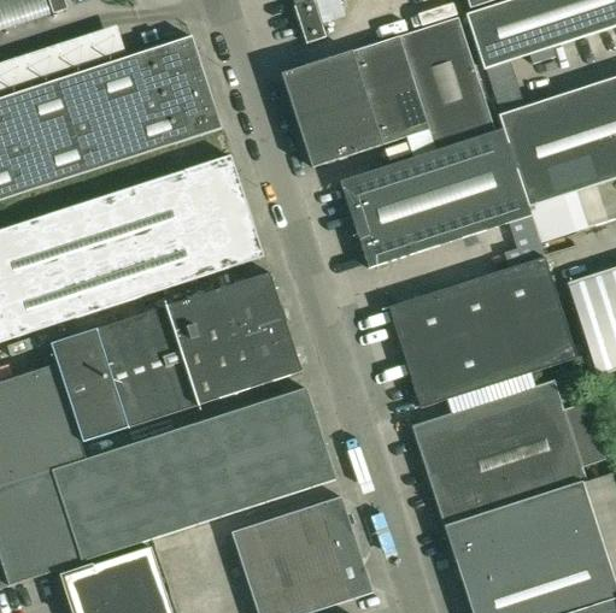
[(292,0),(301,31),(298,33),(301,42),(324,35),(314,0),(465,0),(468,6),(487,0),(292,0)]
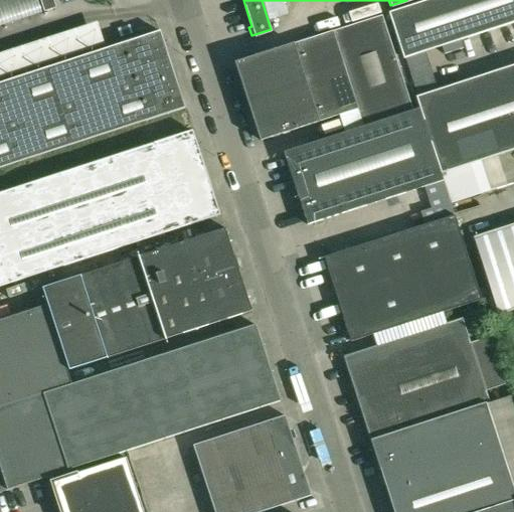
[(418,0),(387,10),(402,56),(441,43),(444,52),(463,46),(461,40),(460,37),(498,25),(513,19),(513,0),(418,0)]
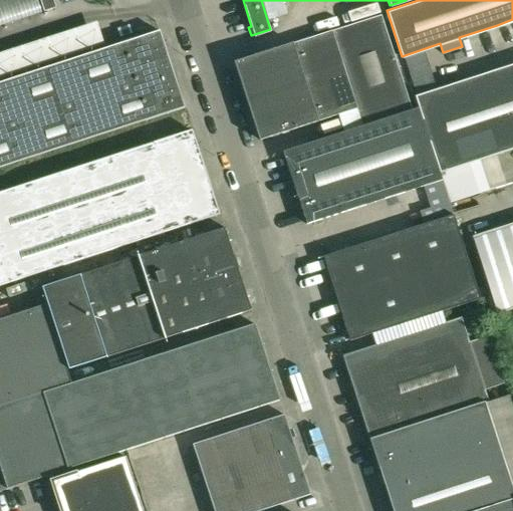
[(233,60),(259,139),(278,133),(356,107),(361,123),(411,107),(379,13),(275,46),(233,60)]
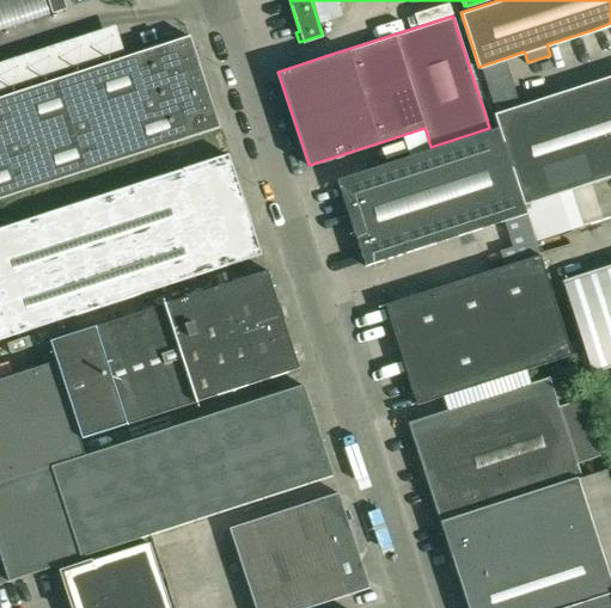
[(0,61),(2,69),(0,69),(0,80),(127,48),(120,22),(0,53),(0,61)]
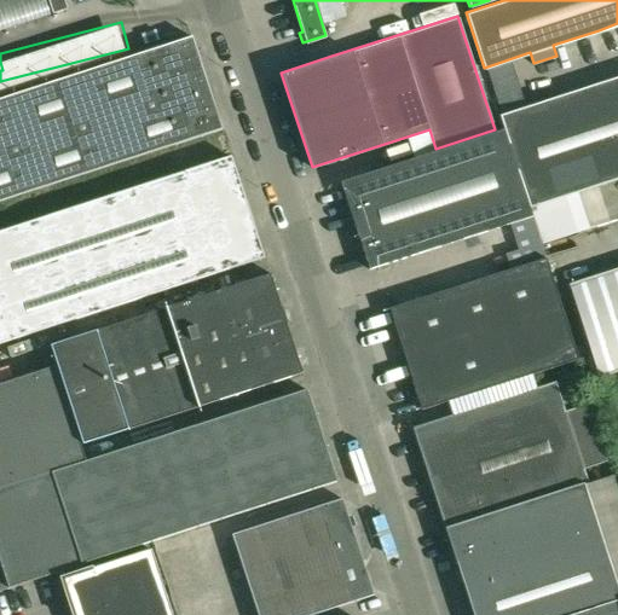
[(0,198),(221,127),(191,35),(0,97),(0,198)]
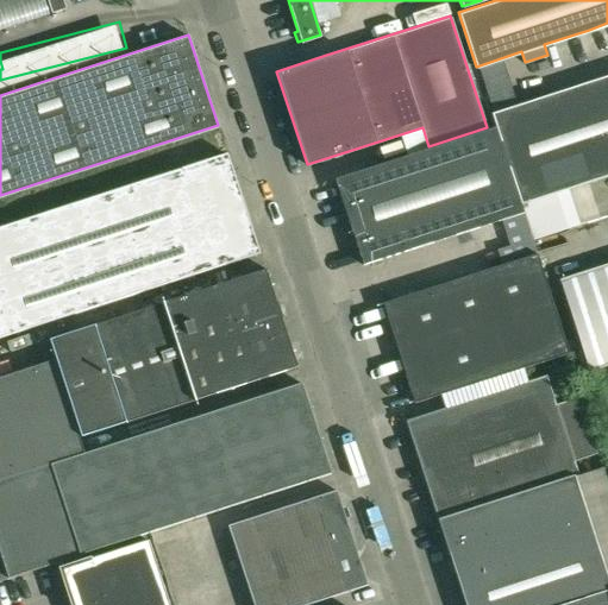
[(520,202),(607,174),(607,74),(516,104),(512,88),(487,96),(491,112),(490,112),(495,126),(522,212),(522,210),(520,202)]
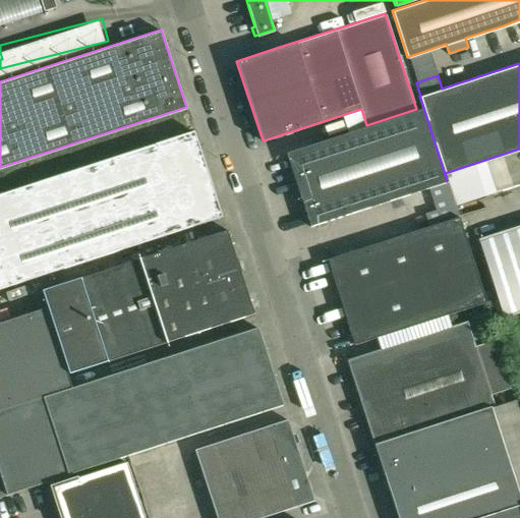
[(310,225),(316,223),(447,181),(423,108),(416,110),(416,109),(366,125),(367,126),(287,152),(310,225)]
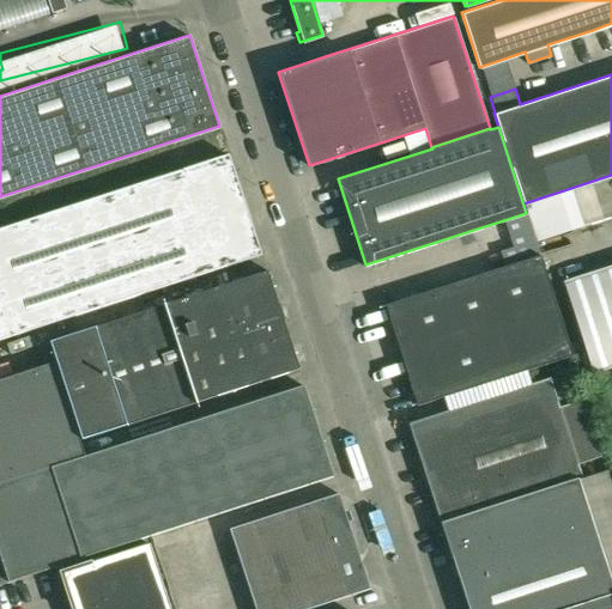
[(0,338),(226,265),(260,254),(228,153),(164,175),(64,207),(0,227),(0,338)]
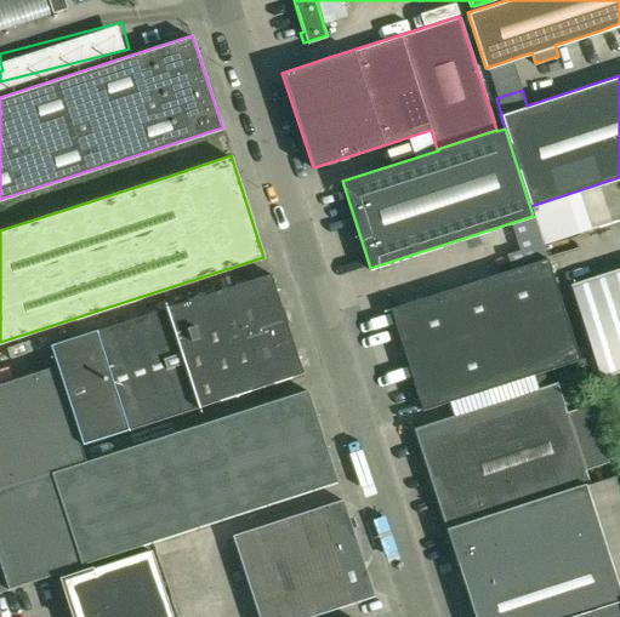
[(535,372),(551,367),(579,359),(546,257),(390,307),(422,409),(451,399),(535,372)]
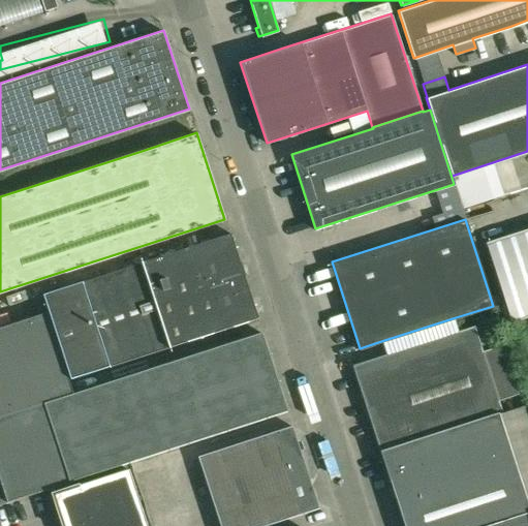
[(527,226),(486,241),(510,321),(527,315),(527,226)]
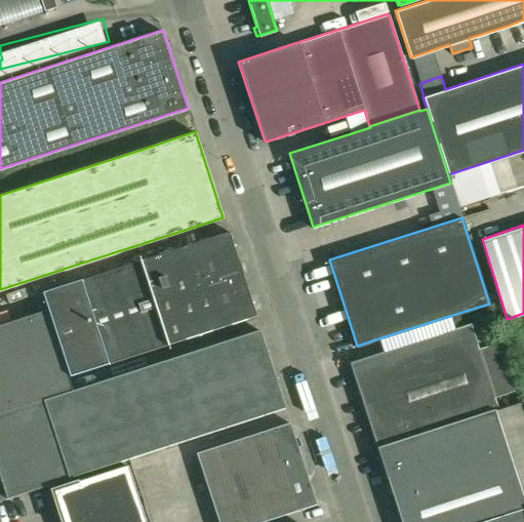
[(253,310),(248,294),(242,274),(243,274),(239,261),(237,261),(229,233),(230,233),(230,231),(228,232),(207,238),(206,235),(198,238),(199,241),(61,285),(42,291),(47,308),(70,378),(109,366),(108,362),(236,321),(254,316),(256,315),(256,314),(254,314),(253,310)]
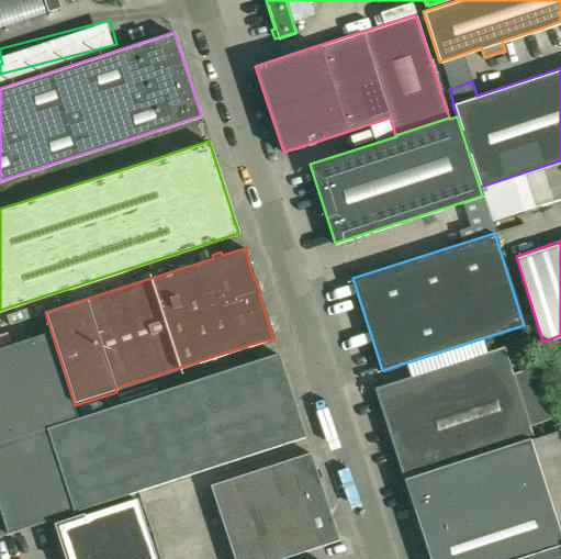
[(0,429),(75,405),(51,330),(0,346),(0,429)]
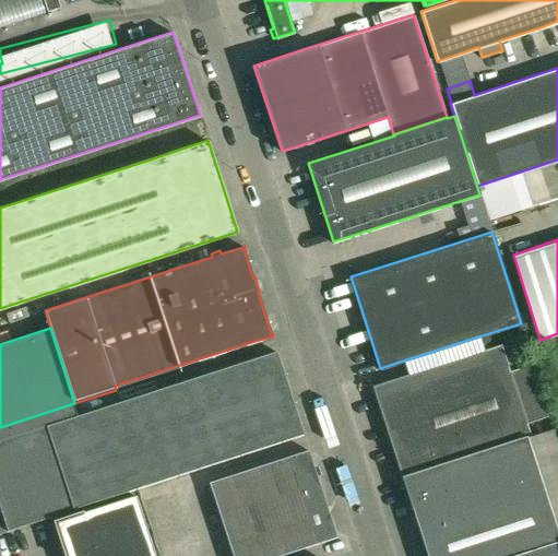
[(482,335),(406,359),(410,373),(485,349),(482,335)]
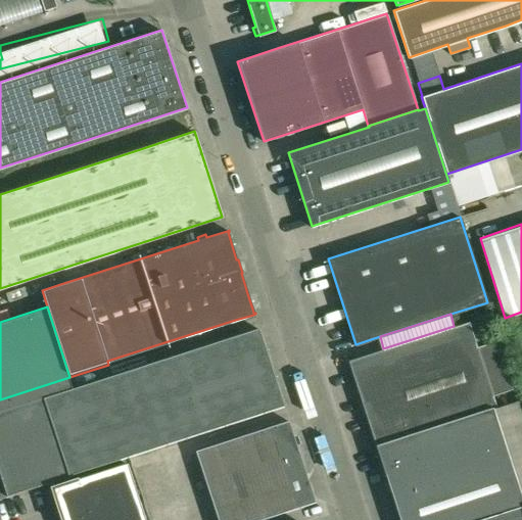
[(376,445),(492,408),(495,406),(492,394),(512,388),(495,340),(476,346),(468,322),(454,326),(383,348),(348,361),(376,445)]
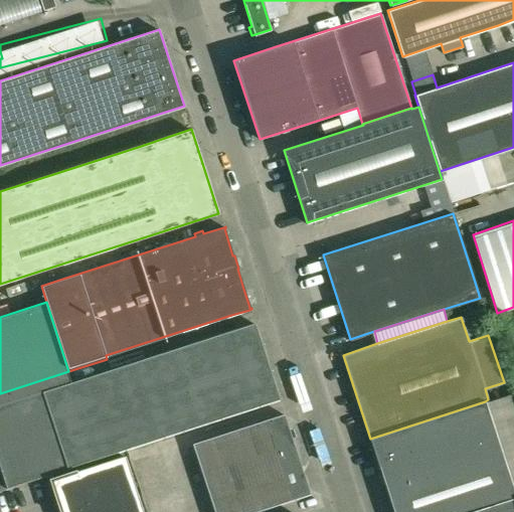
[(279,399),(254,323),(236,329),(110,369),(107,359),(68,371),(0,393),(0,469),(6,488),(12,486),(126,449),(264,404),(279,399)]
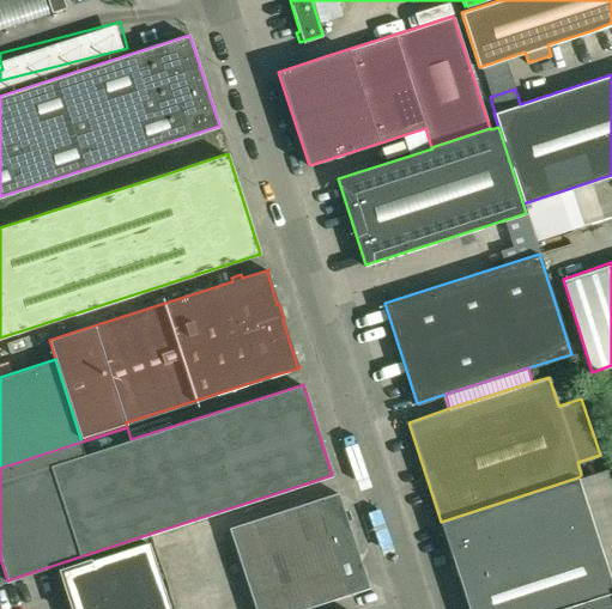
[(441,522),(468,608),(557,608),(611,591),(611,466),(610,467),(611,474),(611,488),(605,469),(577,479),(577,477),(441,522)]
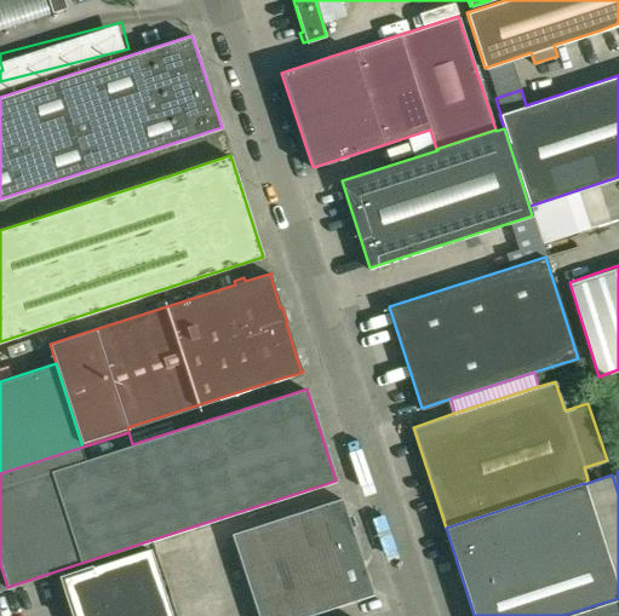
[(231,534),(258,615),(304,615),(373,594),(342,498),(324,504),(231,534)]
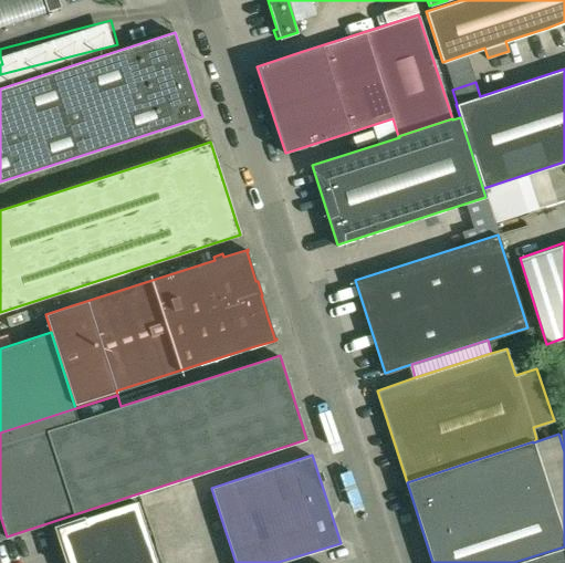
[(63,549),(64,553),(67,562),(156,562),(136,502),(56,529),(62,543),(63,549)]
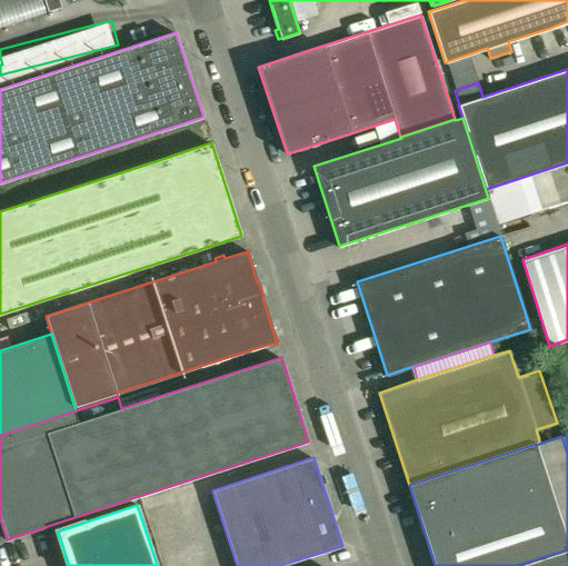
[(567,565),(567,549),(517,565),(567,565)]
